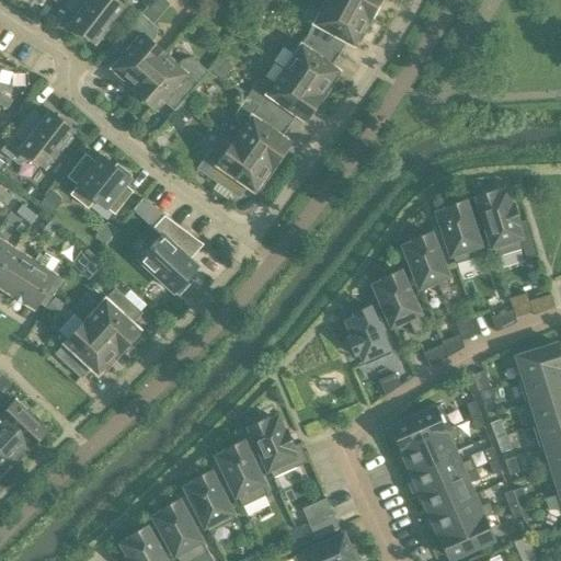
[(107,27),(124,7),(115,0),(71,0),(66,8),(77,16),(71,23),(80,31),(80,35),(89,42),(92,41),(95,43),(99,39),(102,39),(110,32),(107,27)]
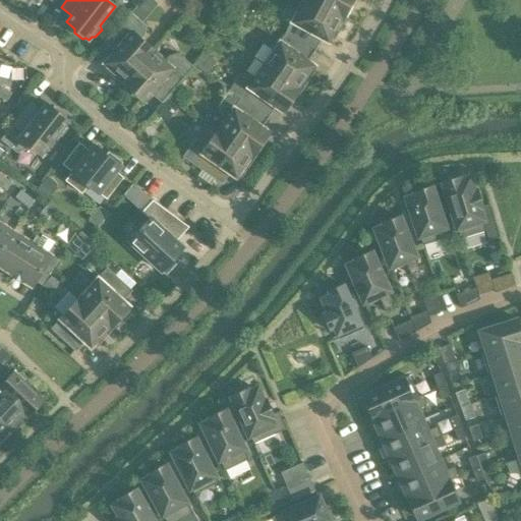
[(345,19),(308,0),(303,0),(286,33),(315,50),(322,39),(329,43),(334,33),(338,33),(345,19)]
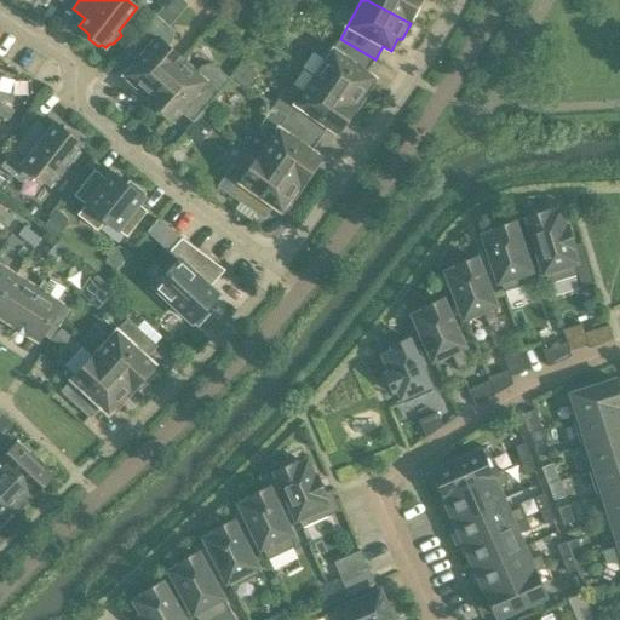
[(367,0),(411,23),(419,7),(417,3),(418,0),(367,0)]
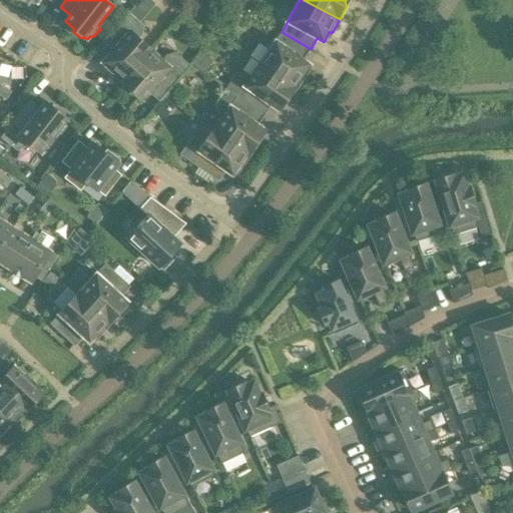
[(229,4),(224,11),(229,15),(238,13),(241,7),(231,1),(229,4)]
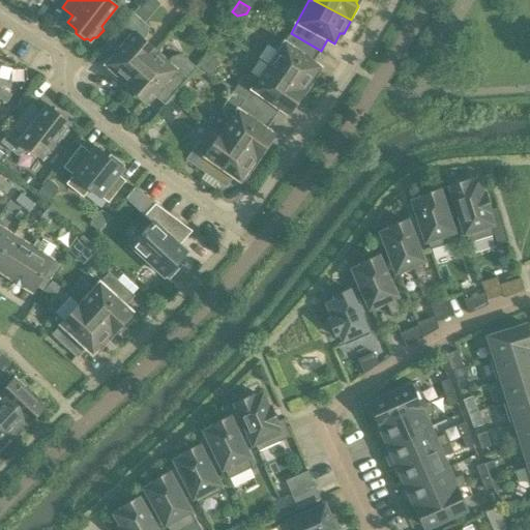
[(125,86),(155,51),(143,40),(147,35),(148,27),(133,12),(101,50),(111,58),(106,64),(114,72),(113,76),(125,86)]
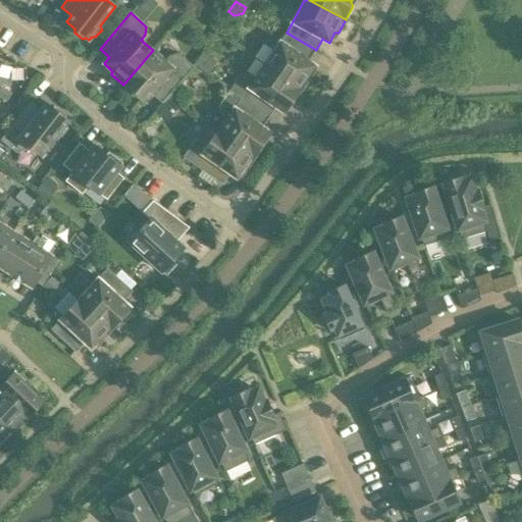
[(316,50),(286,33),(264,64),(302,91),(310,79),(309,74),(315,65),(308,61),(316,50)]
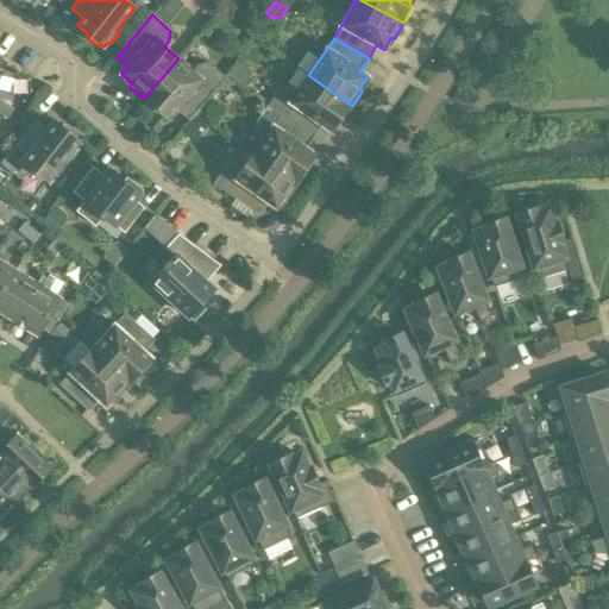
[(193,71),(179,58),(144,99),(157,111),(161,110),(171,118),(177,111),(189,120),(225,79),(207,62),(198,66),(193,71)]
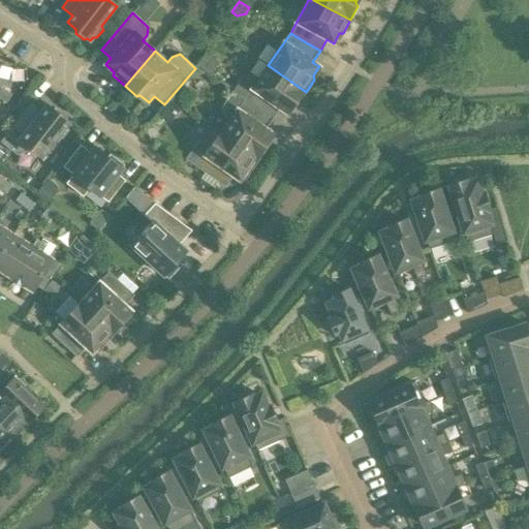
[(219,63),(207,55),(198,67),(211,76),(219,63)]
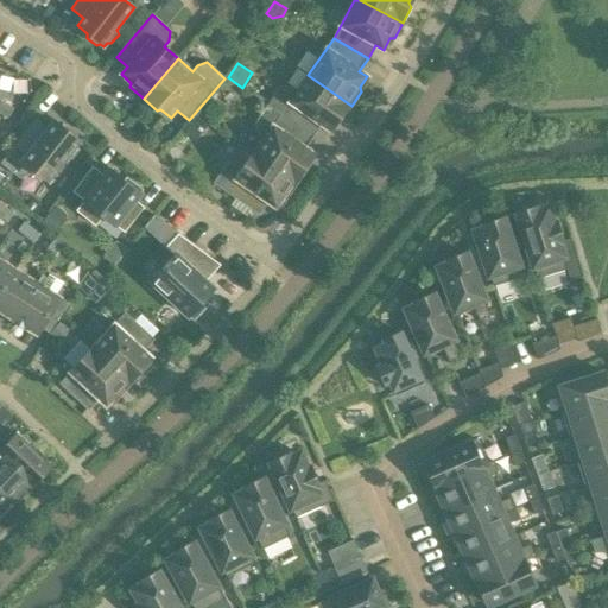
[(352,106),(308,75),(297,92),(291,87),(282,87),(268,105),(314,137),(322,125),(329,131),(337,120),(341,120),(352,106)]
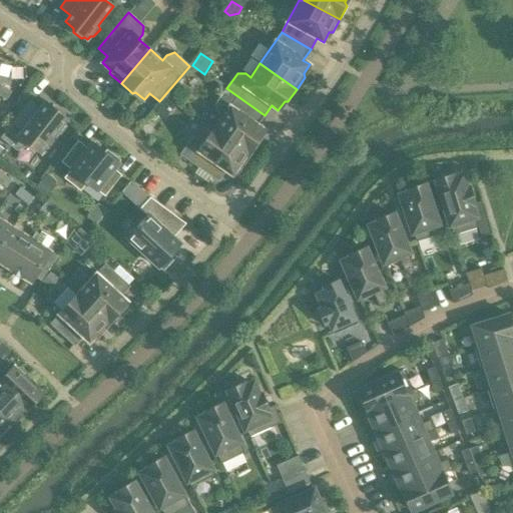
[(11,92),(3,86),(0,90),(0,95),(6,100),(11,92)]
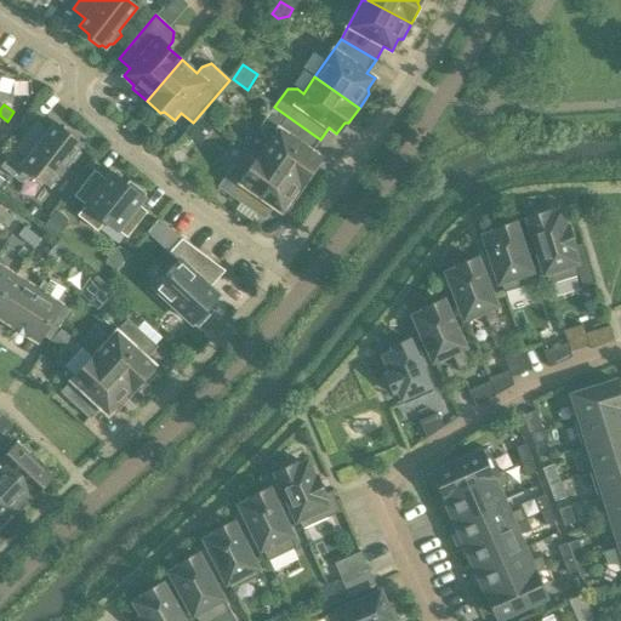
[(320,140),(274,107),(261,126),(265,136),(271,140),(260,155),(305,187),(314,172),(313,167),(320,157),(312,151),(320,140)]
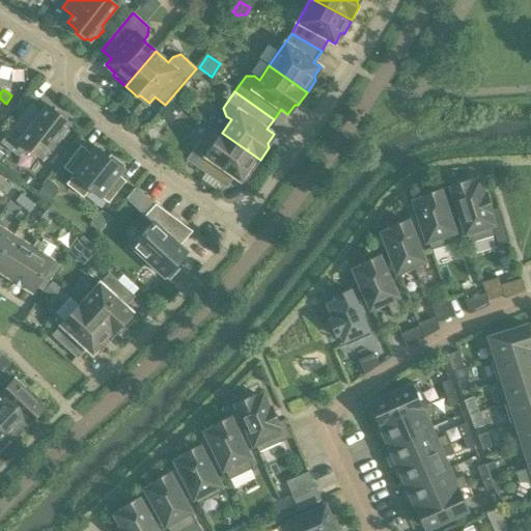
[(171,99),(165,107),(176,117),(183,109),(171,99)]
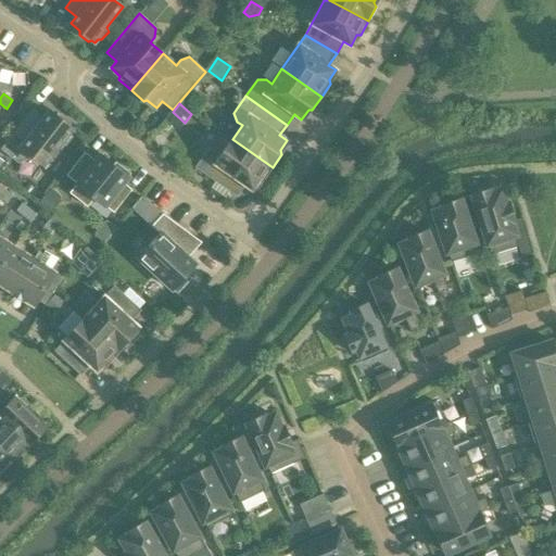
[(71,133),(73,130),(70,127),(71,123),(62,116),(58,118),(49,111),(43,118),(33,110),(1,150),(19,163),(27,160),(30,154),(46,165),(61,146),(65,146),(72,137),(71,133)]
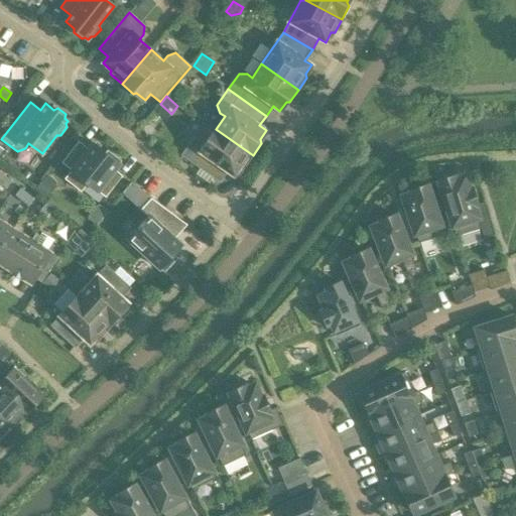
[(207,142),(202,139),(192,138),(181,155),(220,182),(227,171),(234,176),(240,167),(244,167),(253,155),(216,129),(207,142)]
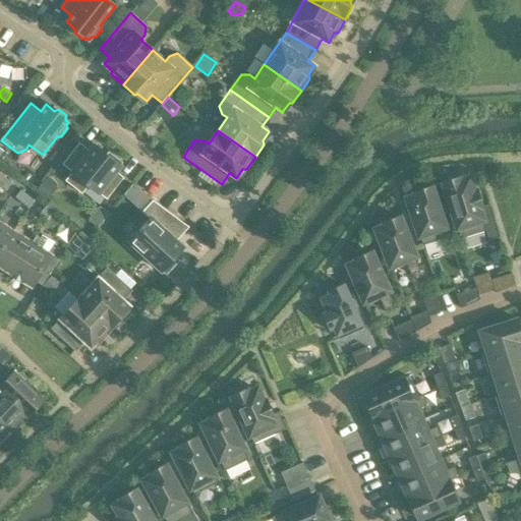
[(81,194),(89,185),(107,199),(123,178),(116,172),(123,163),(108,152),(106,155),(94,145),(89,151),(79,142),(62,165),(72,172),(65,181),(81,194)]
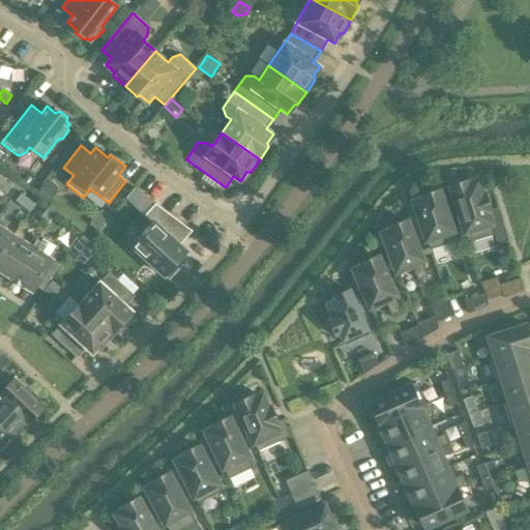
[(0,177),(0,188),(6,194),(11,186),(0,177)]
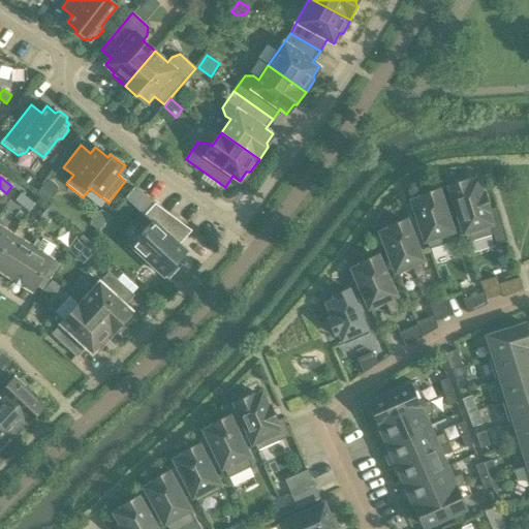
[(466,180),(449,185),(468,242),(491,235),(494,244),(507,240),(497,207),(489,209),(485,193),(480,194),(476,181),(467,183),(466,180)]
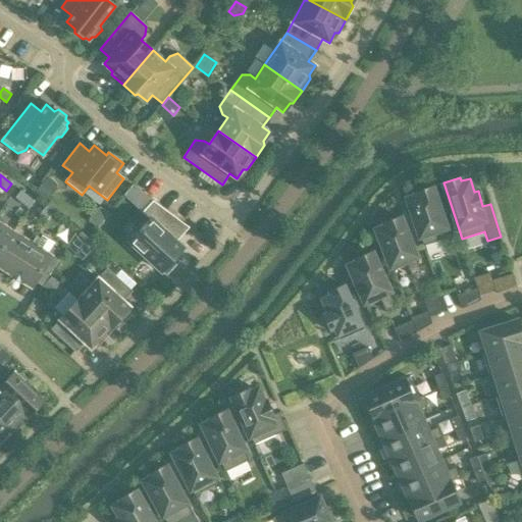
[(45,179),(35,194),(47,203),(58,189),(45,179)]
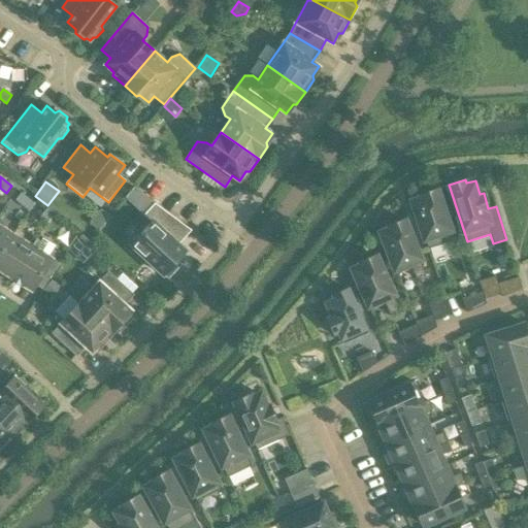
[(422,198),(413,201),(428,248),(453,239),(436,189),(421,194),(422,198)]
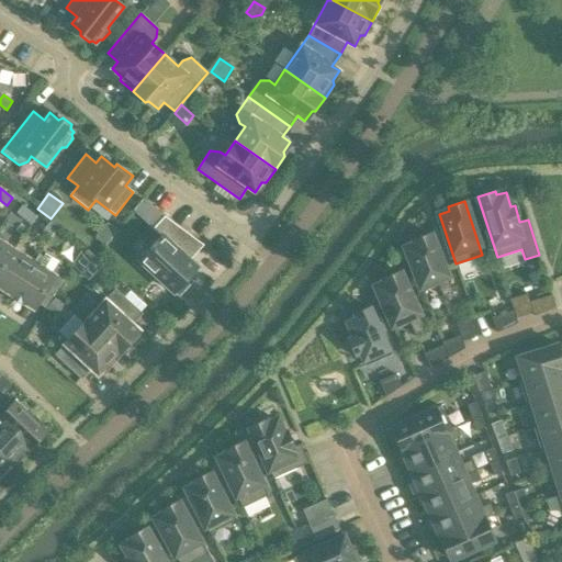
[(31,224),(36,216),(22,205),(17,213),(31,224)]
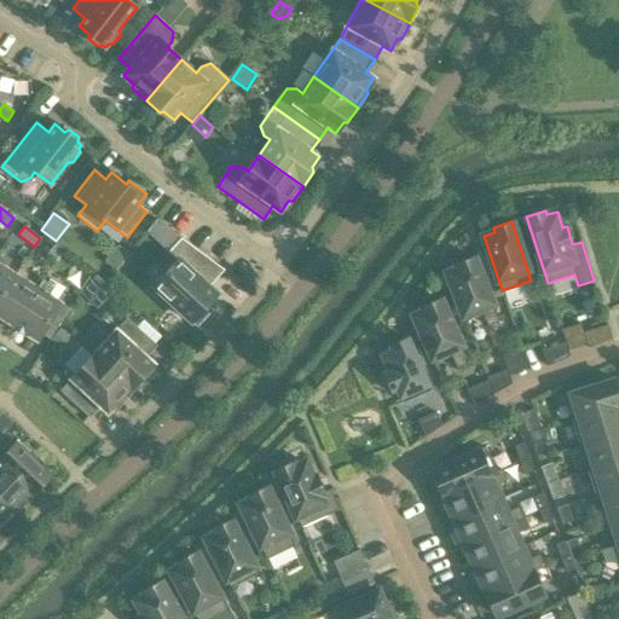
[(178,260),(152,287),(197,328),(213,310),(208,305),(218,294),(209,287),(225,271),(181,238),(168,252),(178,260)]
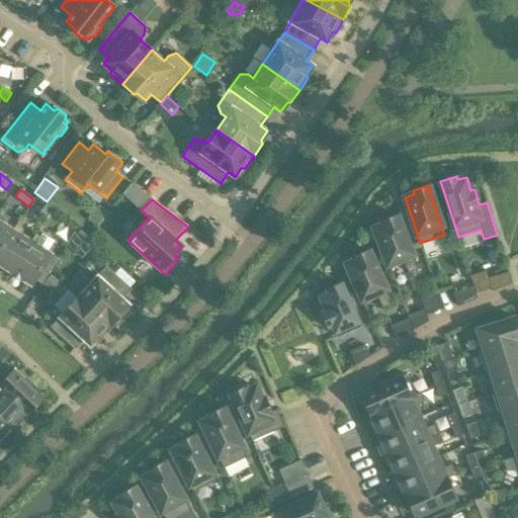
[(48,202),(39,213),(47,220),(55,208),(48,202)]
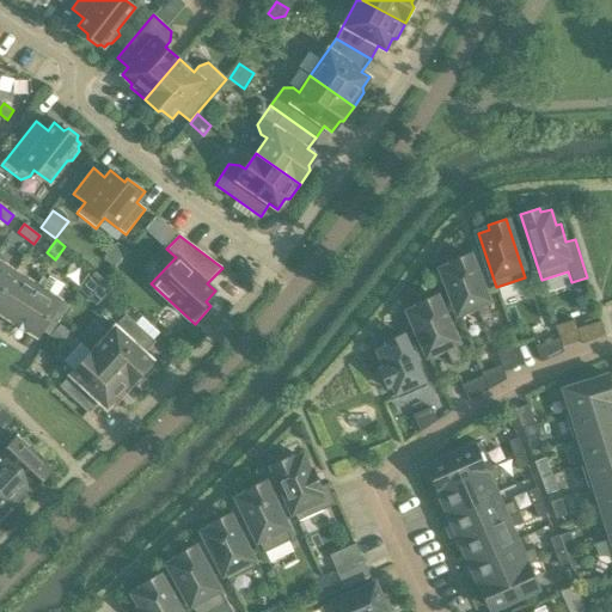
[(477,310),(482,322),(494,317),(469,254),(451,261),(452,264),(441,269),(460,317),(477,310)]
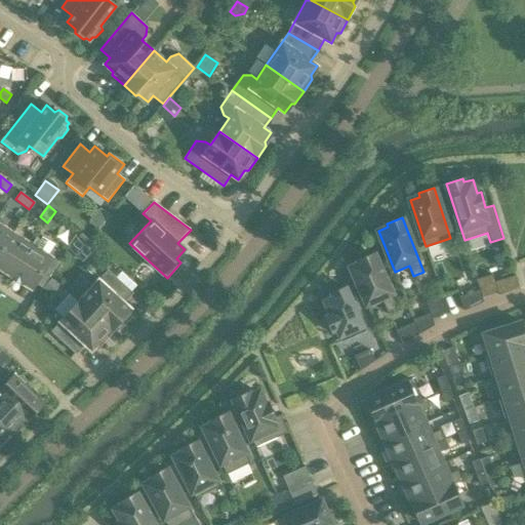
[(0,253),(13,233),(0,224),(0,253)]
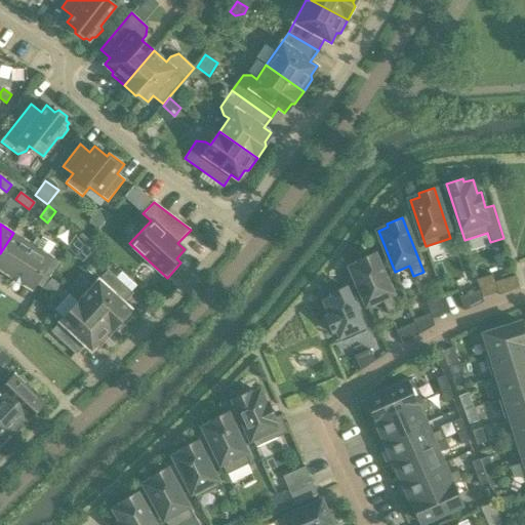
[(32,245),(13,233),(0,253),(0,268),(1,270),(0,270),(0,271),(10,278),(32,245)]
